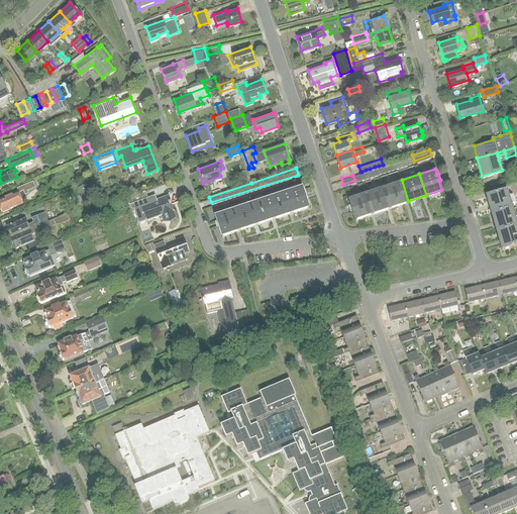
[(0,207),(1,210),(22,201),(20,197),(25,195),(25,193),(28,192),(27,190),(35,186),(32,179),(16,186),(17,190),(0,197),(0,207)]
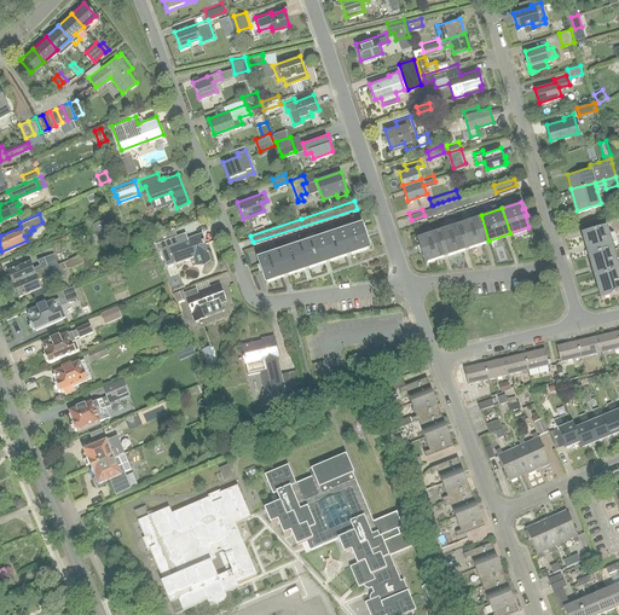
[(461,222),(469,247),(489,241),(481,215),(461,222)]
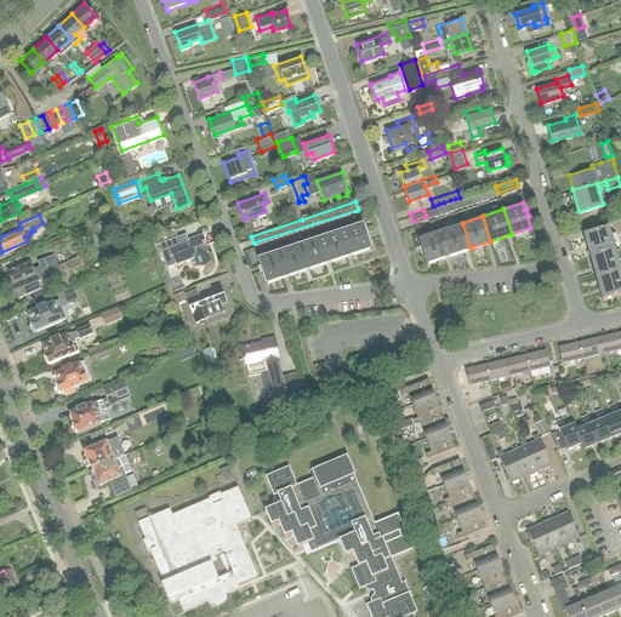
[(113,234),(106,217),(93,222),(101,239),(113,234)]
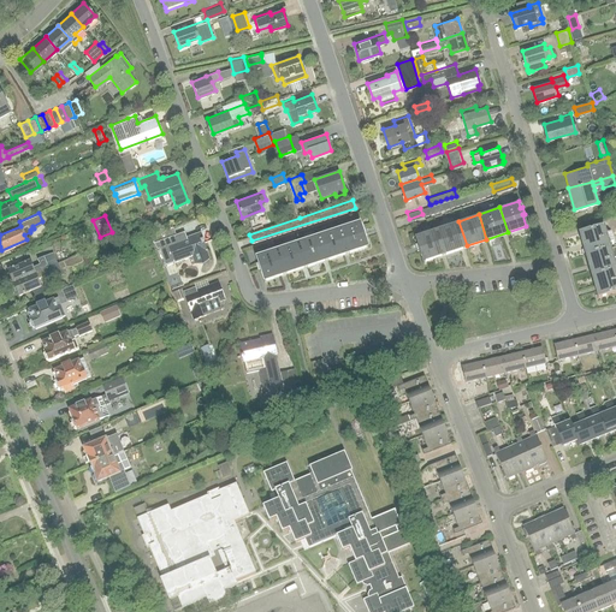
[(360,220),(344,225),(353,250),(368,244),(363,233),(366,232),(365,226),(362,227),(360,220)]
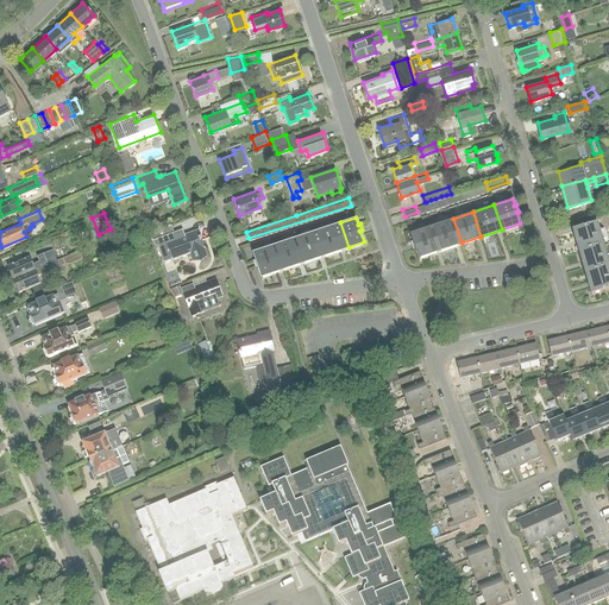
[(440,250),(462,243),(453,219),(432,226),(440,250)]
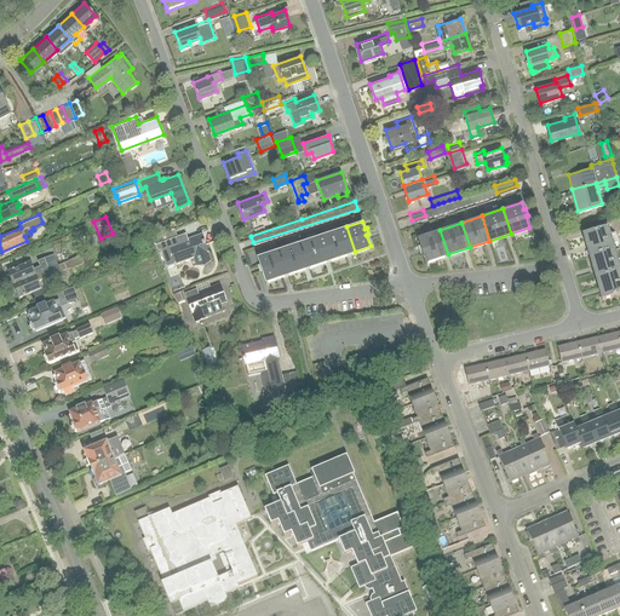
[(589,254),(613,247),(607,225),(581,232),(589,254)]
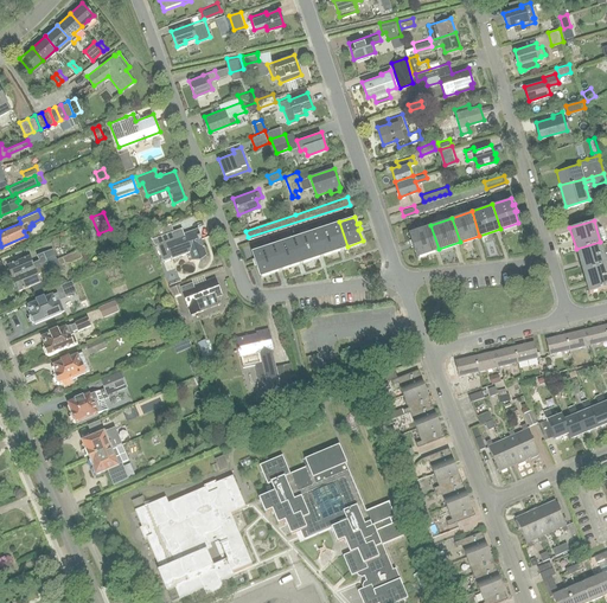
[(325,254),(347,247),(339,222),(318,229),(325,254)]
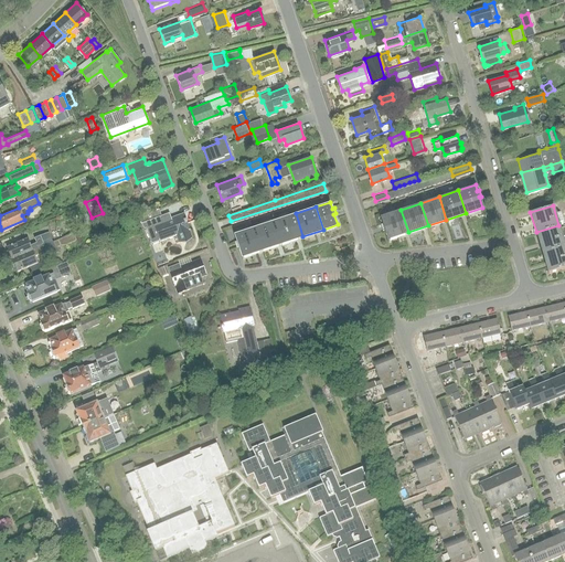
[(188,229),(185,221),(187,220),(183,212),(160,221),(156,208),(140,214),(145,228),(153,224),(160,240),(179,232),(182,240),(185,240),(191,235),(188,229)]
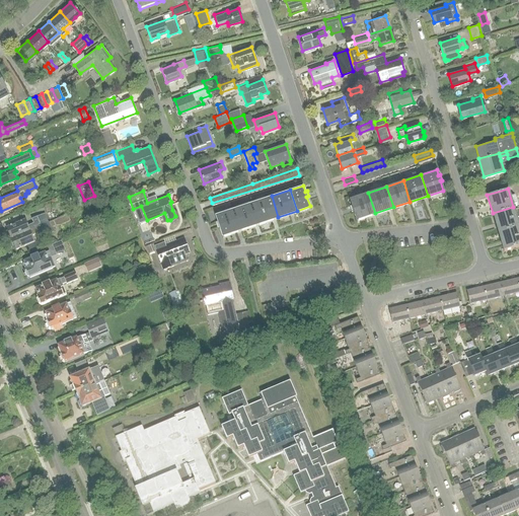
[(357,219),(375,213),(368,193),(350,199),(351,203),(349,203),(351,209),(353,208),(357,219)]
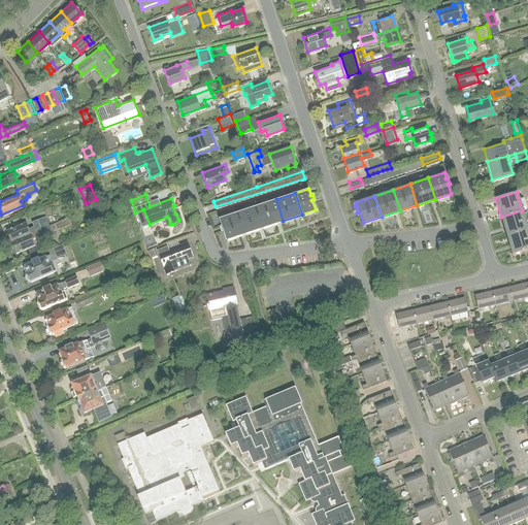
[(265,227),(283,221),(276,199),(258,205),(265,227)]
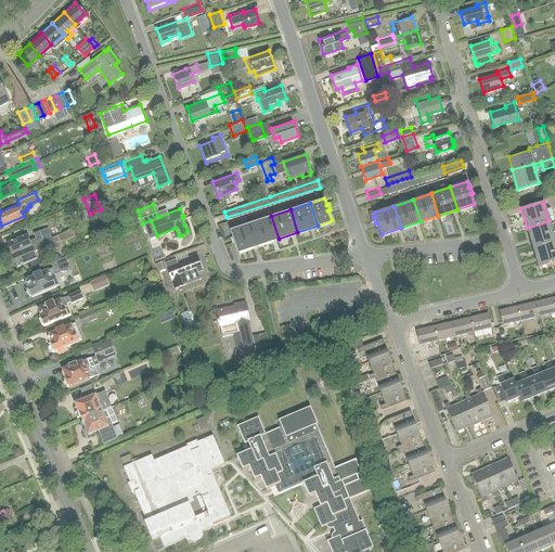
[(259,244),(279,239),(271,216),(252,222),(259,244)]
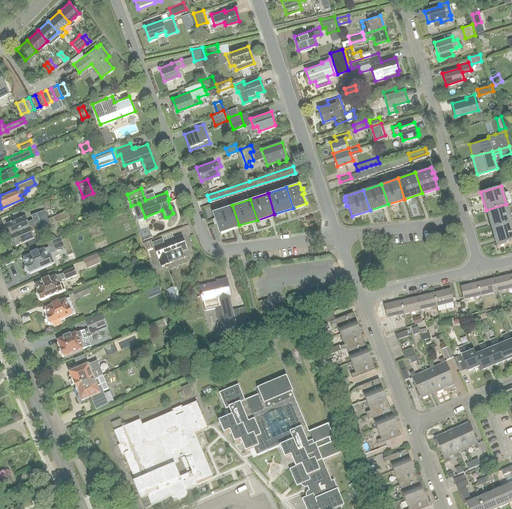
[(511,221),(506,204),(486,210),(491,227),(511,221)]
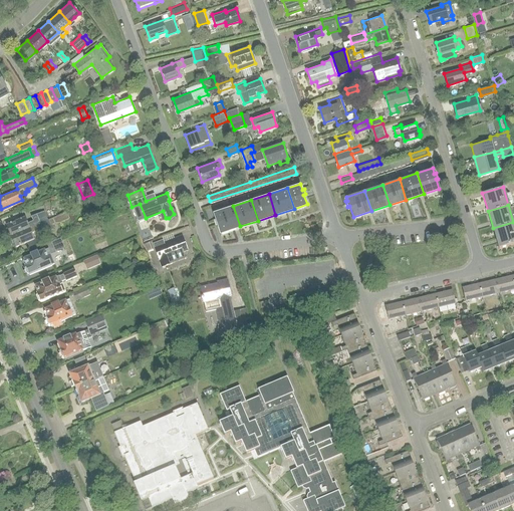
[(220,233),(240,226),(233,206),(214,212),(215,218),(214,219),(215,224),(217,223),(220,233)]
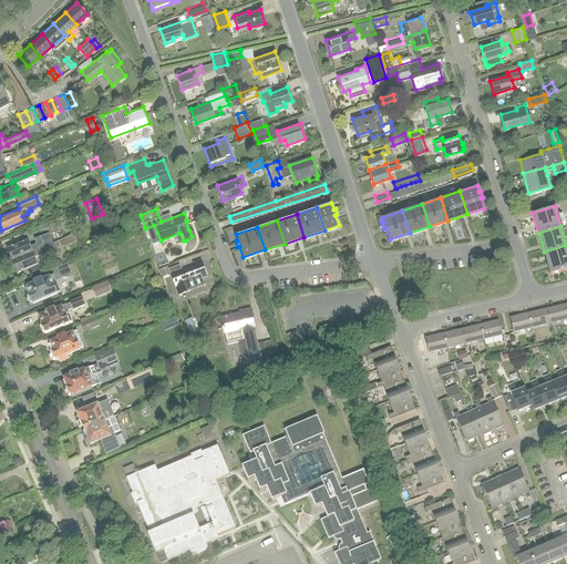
[(28,238),(7,246),(12,259),(44,245),(43,244),(52,239),(49,232),(34,237),(37,242),(30,245),(28,238)]
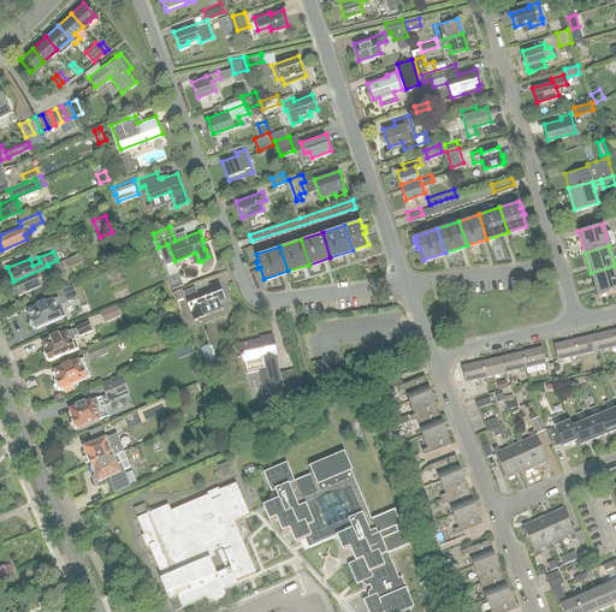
[(69,257),(72,265),(83,260),(81,253),(69,257)]
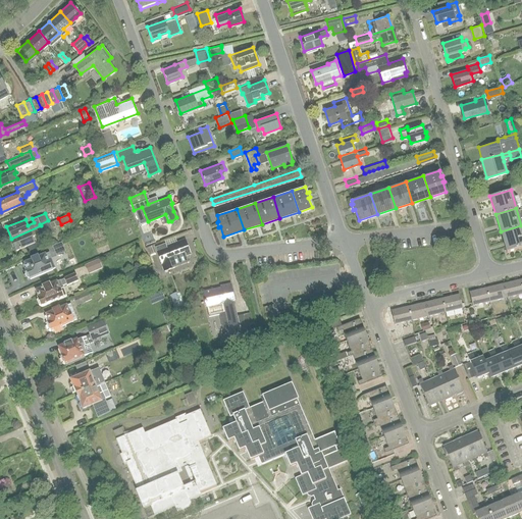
[(393,214),(383,216),(385,222),(394,220),(393,214)]
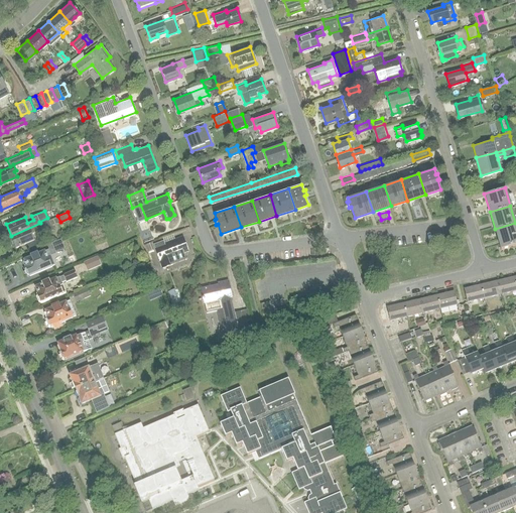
[(40,223),(11,236),(15,246),(27,241),(30,250),(41,246),(39,241),(37,242),(35,238),(34,238),(31,232),(42,228),(44,232),(54,227),(52,223),(55,222),(53,217),(47,220),(47,218),(39,222),(40,223)]
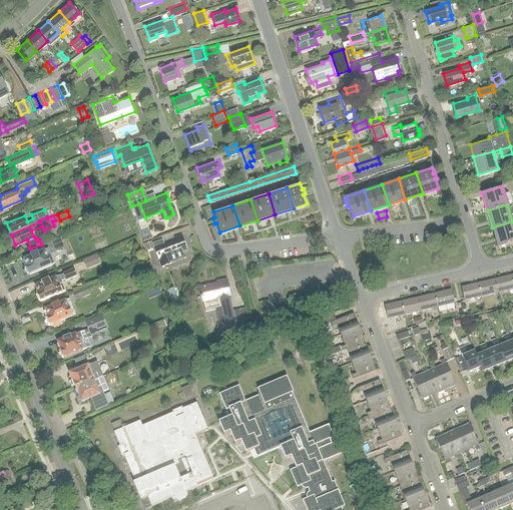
[(497,245),(512,240),(512,223),(512,221),(492,227),(497,245)]
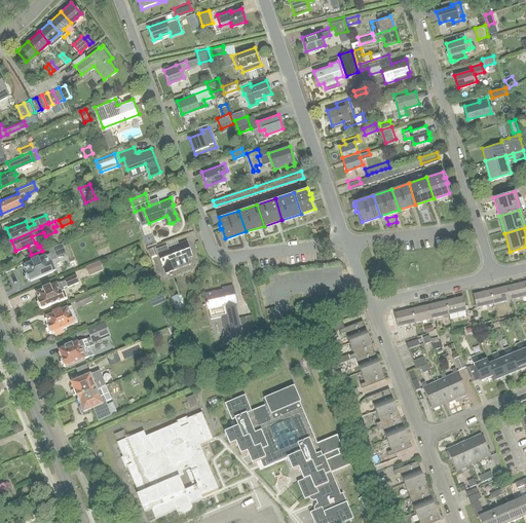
[(159,246),(160,249),(157,250),(165,270),(176,266),(175,266),(188,260),(186,255),(191,253),(186,238),(167,246),(166,243),(159,246)]
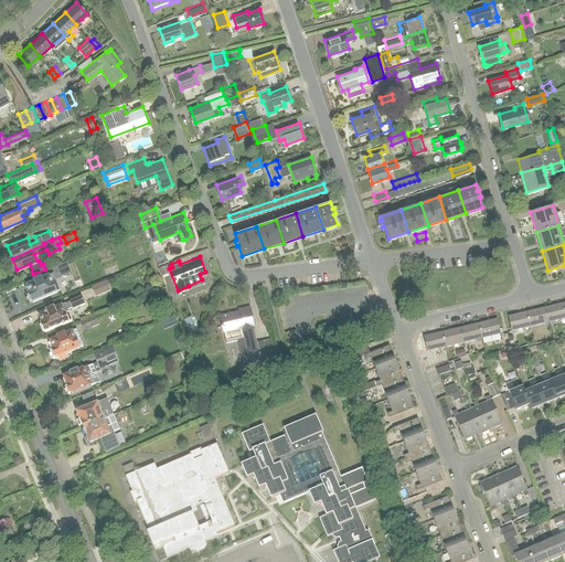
[(70,271),(66,261),(56,264),(61,275),(70,271)]
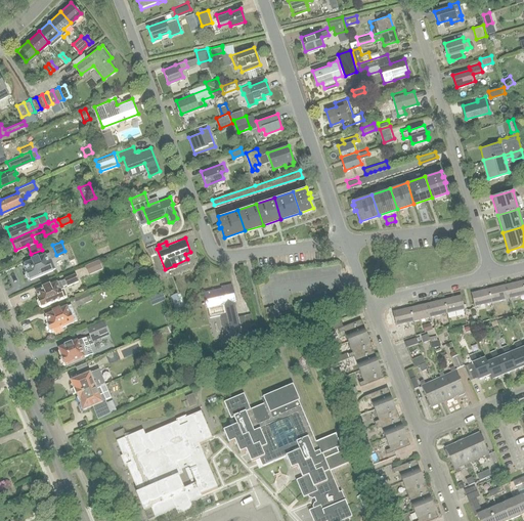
[(157,251),(154,244),(147,247),(150,253),(157,251)]
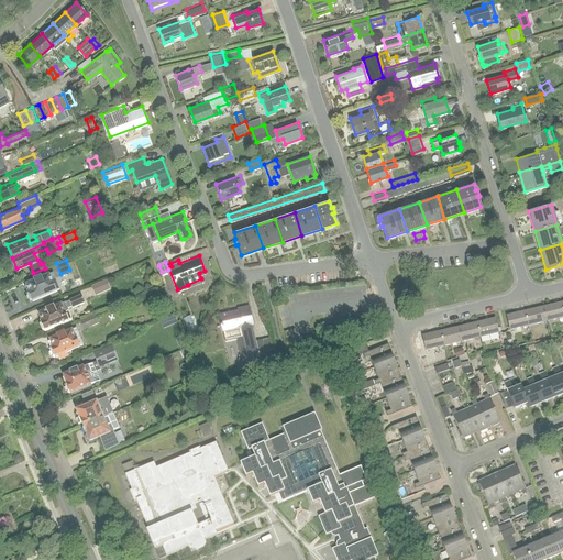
[(33,277),(33,278),(25,282),(29,289),(28,289),(28,291),(26,293),(29,297),(31,298),(32,299),(34,298),(42,295),(59,287),(52,271),(41,275),(41,274),(33,277)]
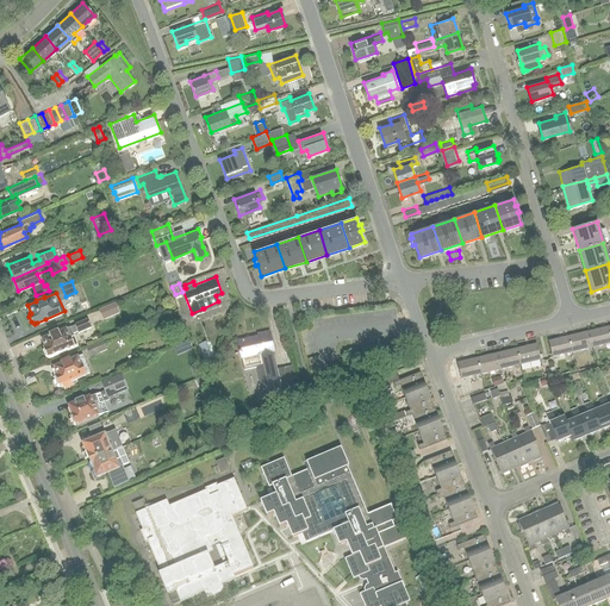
[(114,300),(99,307),(103,318),(119,311),(114,300)]
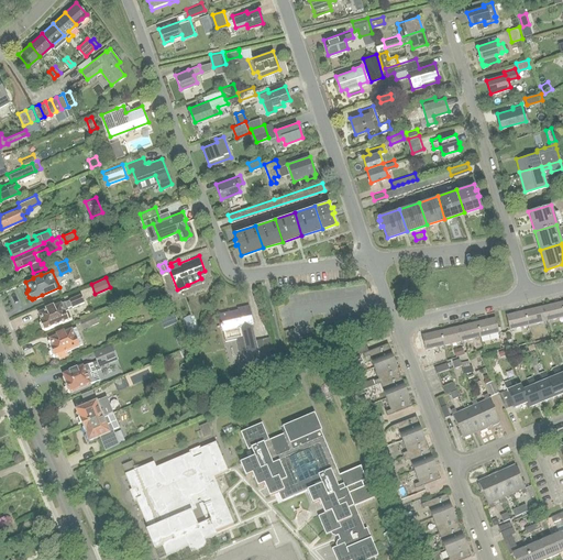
[(83,300),(80,294),(61,302),(53,305),(53,304),(45,307),(45,308),(39,311),(42,319),(40,319),(41,320),(39,322),(41,327),(44,328),(72,317),(66,306),(70,304),(72,306),(83,300)]
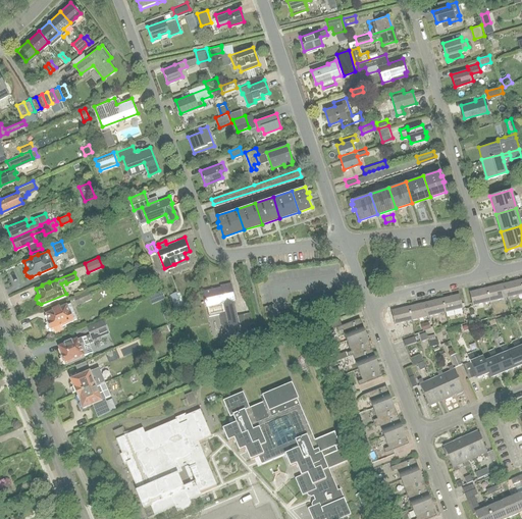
[(521,289),(519,278),(503,282),(506,296),(521,292),(521,289)]
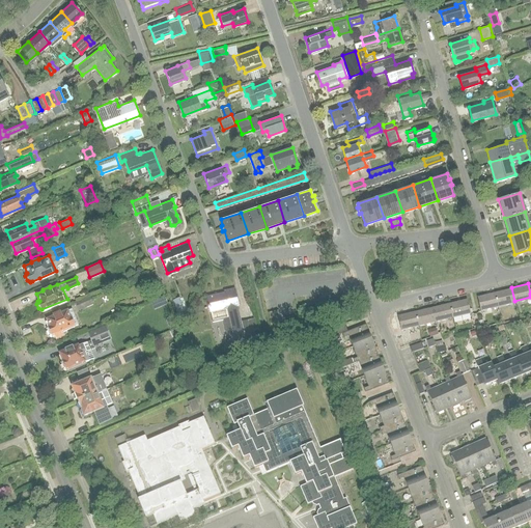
[(207,295),(211,309),(214,320),(225,316),(229,335),(231,335),(234,349),(253,343),(247,317),(241,318),(238,303),(239,303),(234,286),(224,288),(225,290),(207,295)]
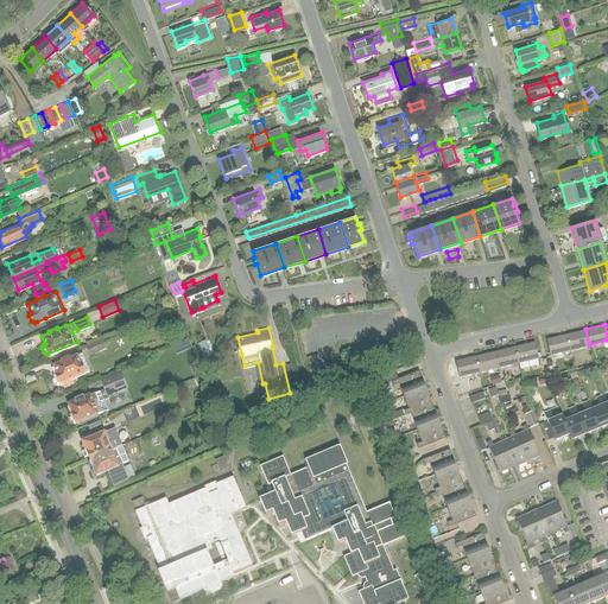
[(586,329),(565,334),(569,349),(589,344),(586,329)]
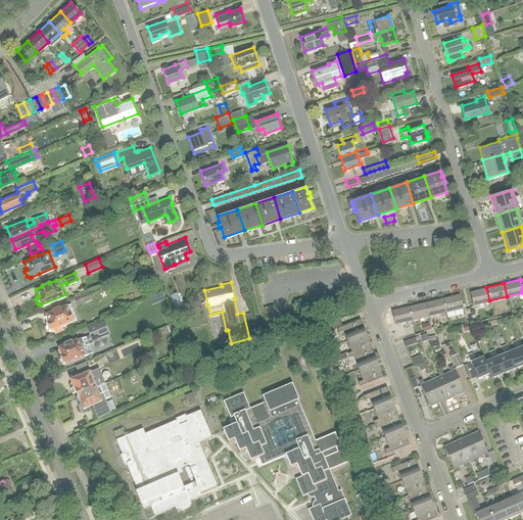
[(486,287),(469,291),(472,304),(489,300),(486,287)]
